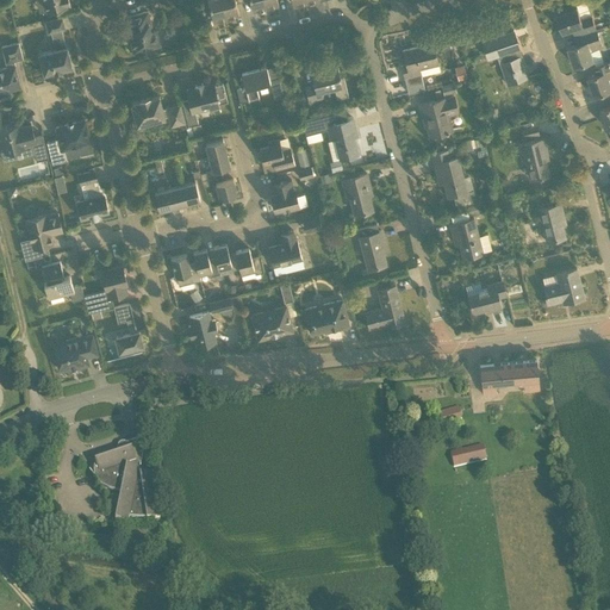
[(43,0),(47,12),(56,10),(67,6),(67,5),(70,5),(69,0),(43,0)]
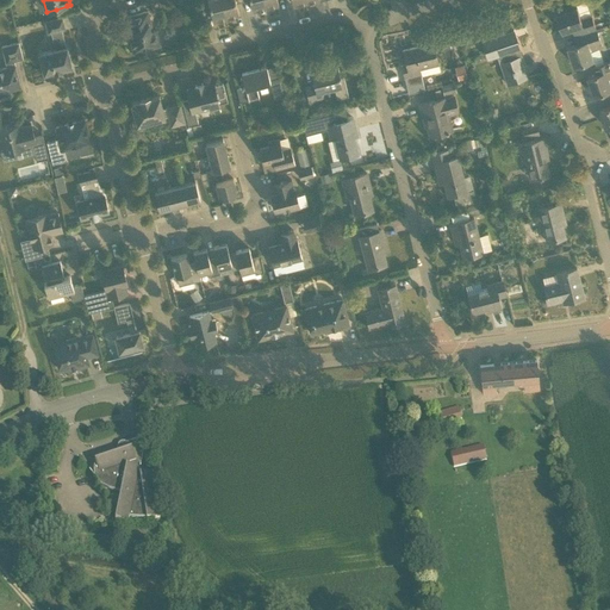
[(200,0),(204,12),(211,10),(213,22),(226,18),(221,0),(200,0)]
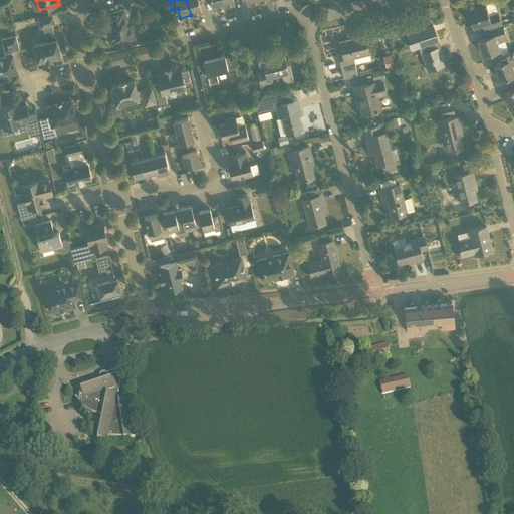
[(205,1),(204,0),(186,0),(191,15),(202,12),(199,3),(205,1)]
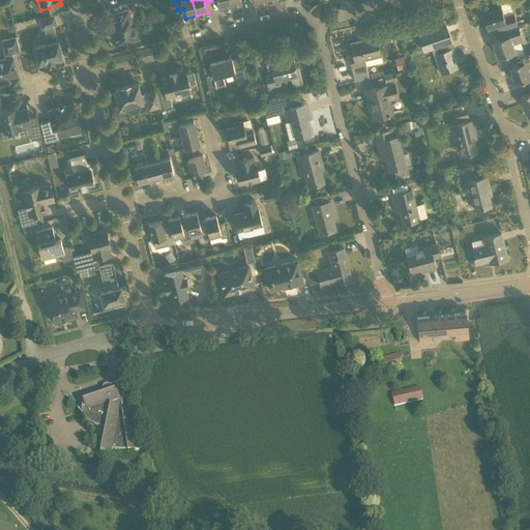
[(210,0),(211,1),(214,0),(216,0),(219,9),(231,6),(229,0),(210,0)]
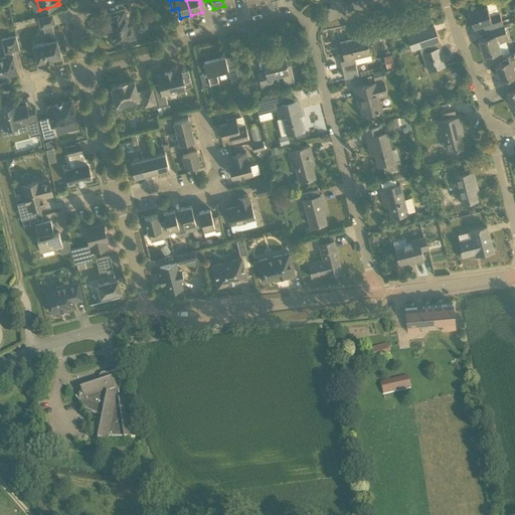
[(491,16),(488,6),(471,11),(476,27),(487,23),(489,29),(504,24),(499,13),(491,16)]
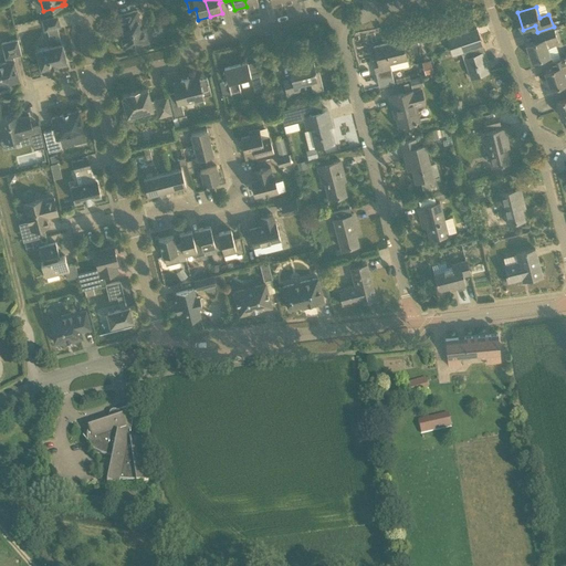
[(139,29),(138,21),(139,21),(137,10),(117,16),(121,25),(122,25),(124,33),(121,34),(124,48),(140,43),(140,44),(149,42),(147,33),(145,34),(144,28),(139,29)]
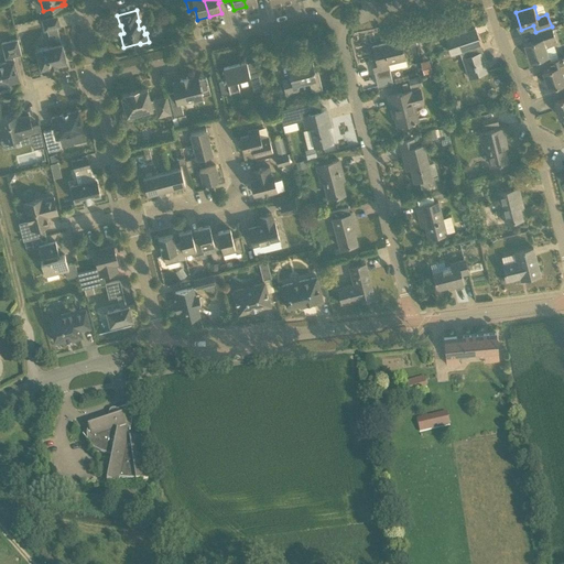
[(62,43),(57,26),(60,26),(57,17),(43,20),(45,30),(51,29),(55,45),(36,50),(41,68),(51,65),(51,66),(57,65),(57,64),(66,62),(62,43)]
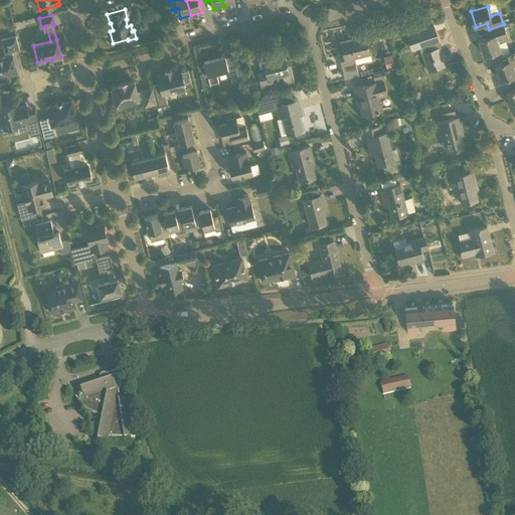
[(492,36),(480,40),(486,55),(502,49),(500,43),(509,39),(505,27),(510,25),(510,22),(504,24),(489,29),(492,36)]
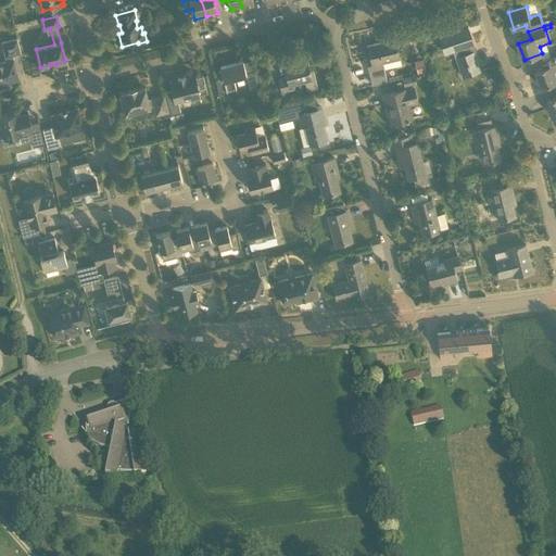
[(472,52),(470,46),(474,45),(468,27),(440,37),(445,53),(454,51),(463,76),(480,71),(475,51),(472,52)]
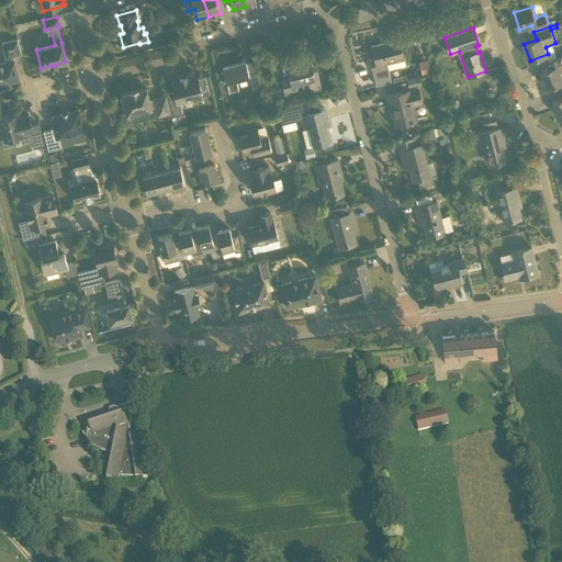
[(0,89),(4,88),(3,85),(20,80),(13,56),(22,55),(18,38),(1,43),(7,62),(0,63),(0,89)]
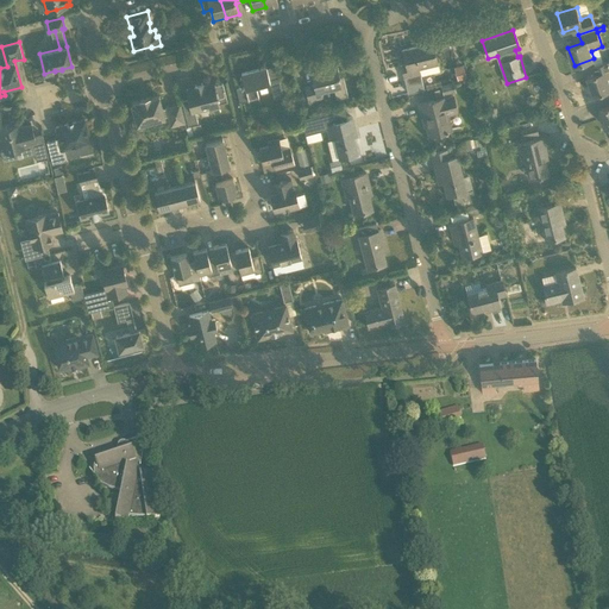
[(407,89),(424,86),(420,69),(438,64),(438,63),(433,43),(402,50),(408,70),(403,71),(407,89)]
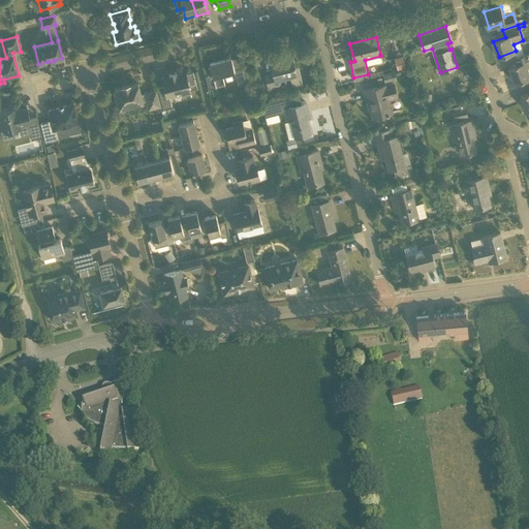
[(516,83),(528,78),(528,53),(515,58),(517,65),(510,66),(516,83)]
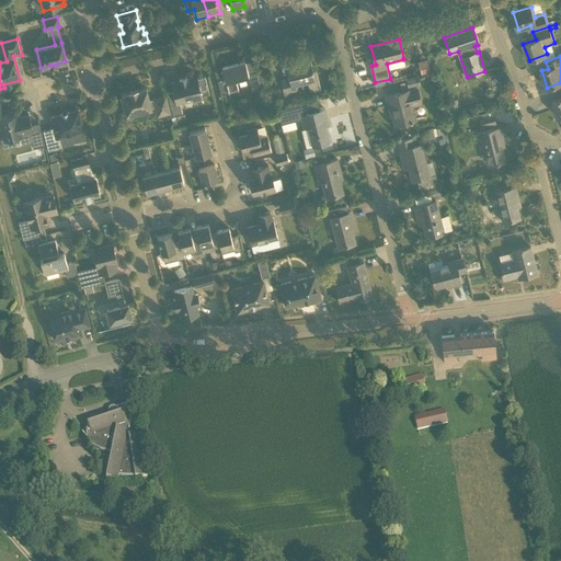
[(426,59),(419,63),(422,73),(431,71),(426,59)]
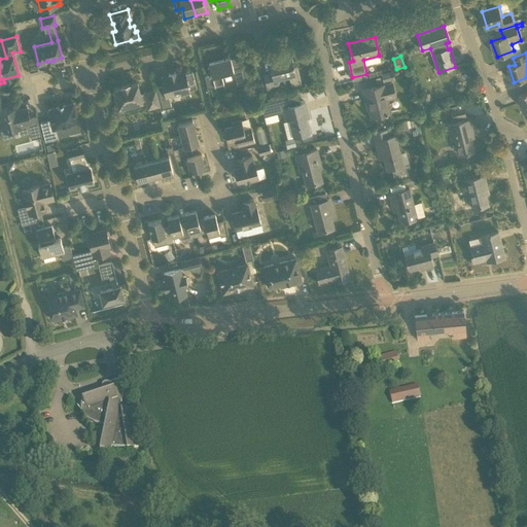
[(294,67),(291,57),(269,63),(272,73),(264,74),(267,88),(280,84),(279,80),(290,77),(292,85),(302,83),(297,67),(294,67)]
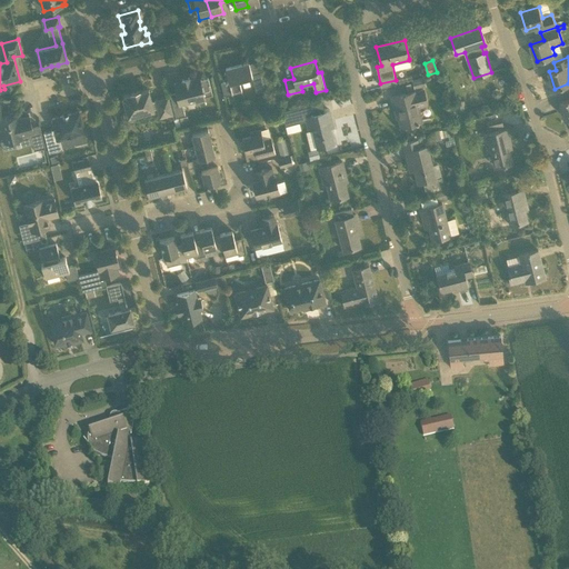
[(242,91),(239,79),(252,76),(249,62),(226,69),(227,72),(225,72),(228,82),(229,82),(232,93),(242,91)]
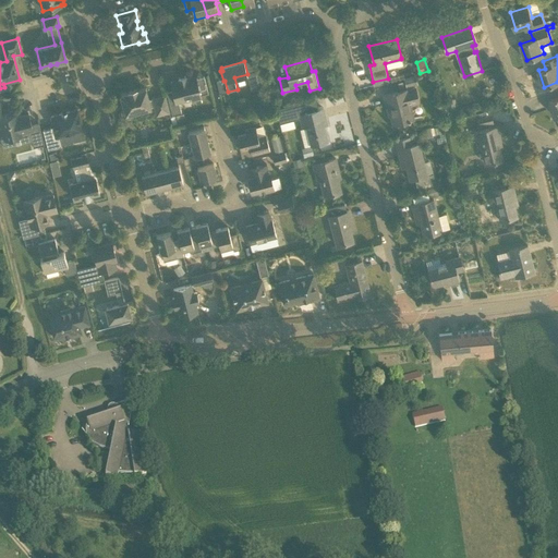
[(251,91),(259,88),(256,75),(249,77),(251,91)]
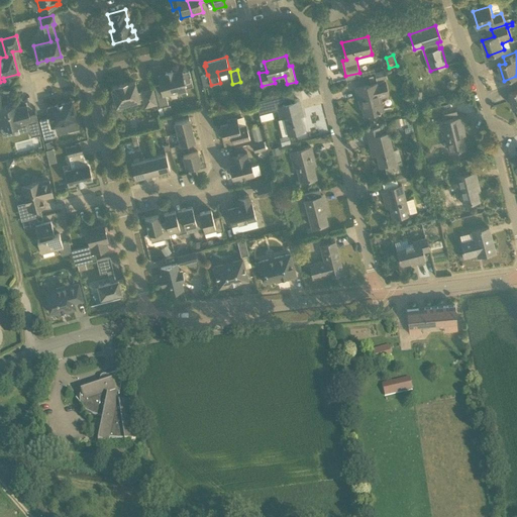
[(174,73),(173,71),(166,73),(166,75),(159,77),(161,84),(154,85),(160,106),(168,104),(166,94),(178,91),(178,90),(185,88),(187,95),(188,95),(186,88),(193,86),(189,71),(182,73),(181,71),(174,73)]
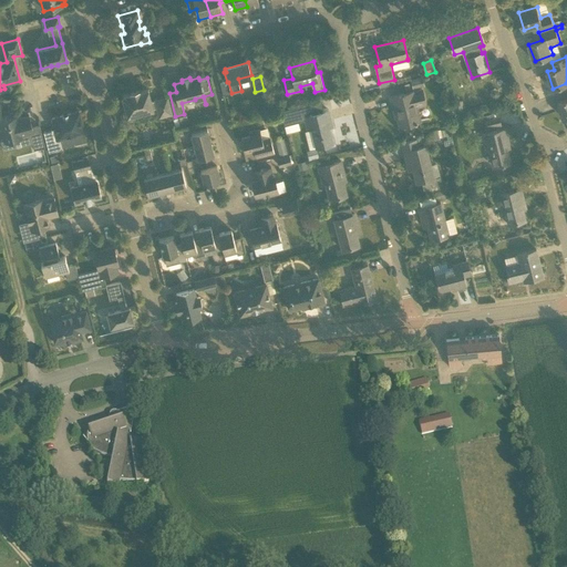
[(425,102),(422,89),(413,91),(390,98),(392,106),(394,106),(400,126),(421,121),(416,104),(425,102)]
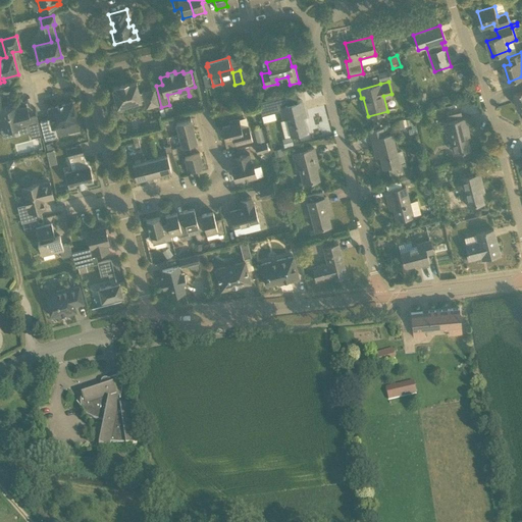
[(140,94),(137,83),(128,85),(128,83),(120,85),(120,87),(113,89),(113,92),(112,93),(113,96),(115,97),(117,107),(141,101),(141,100),(145,99),(147,108),(158,105),(154,89),(143,92),(143,93),(140,94)]
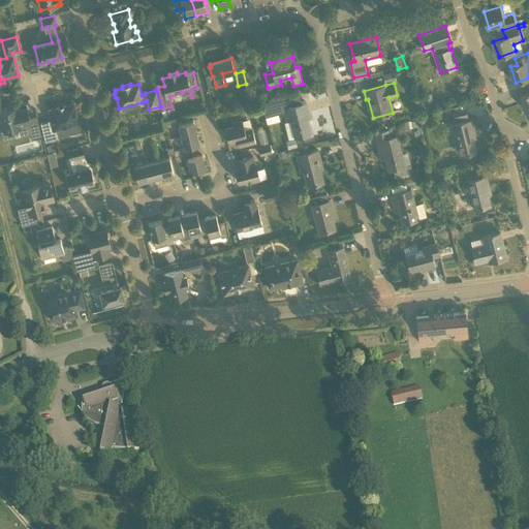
[(309,114),(307,103),(298,105),(296,95),(261,103),(265,117),(284,112),(286,121),(290,120),(294,137),(311,133),(306,114),(309,114)]
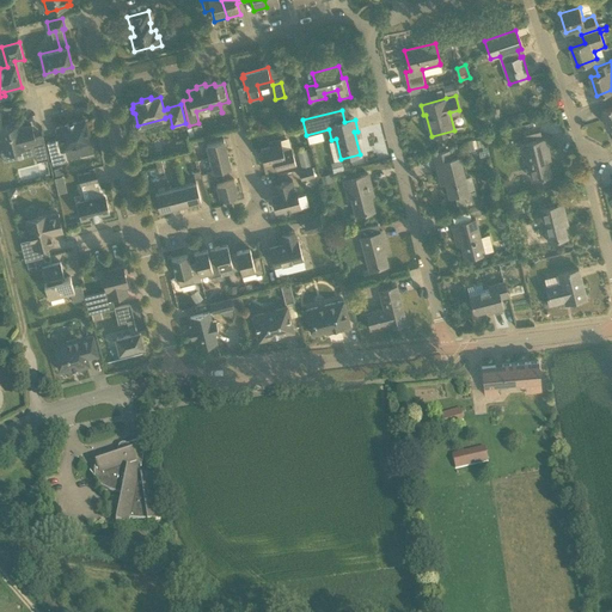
[(53,165),(68,160),(65,150),(92,144),(86,120),(56,128),(59,139),(48,142),(53,165)]
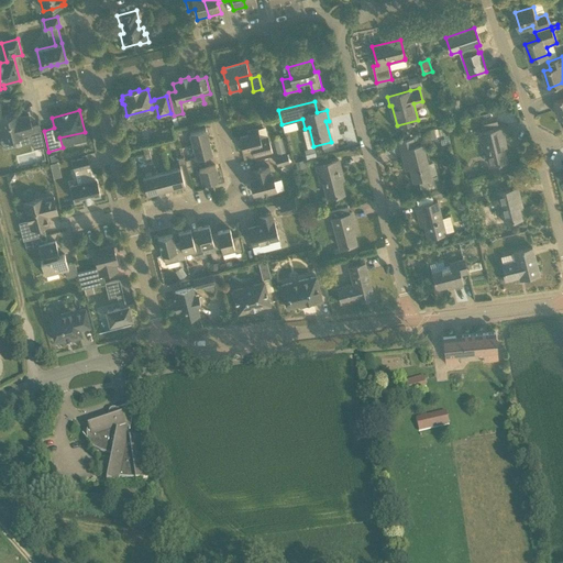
[(18,118),(17,114),(0,119),(0,122),(0,123),(0,129),(2,130),(3,134),(4,141),(22,136),(22,134),(30,132),(33,143),(44,141),(40,124),(32,127),(29,116),(18,118)]
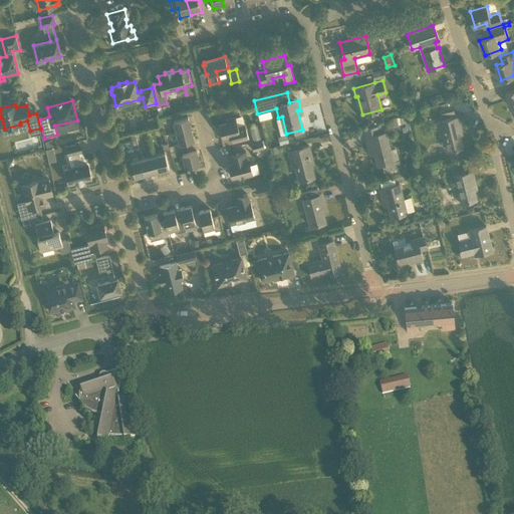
[(177,133),(191,129),(188,116),(174,120),(177,133)]
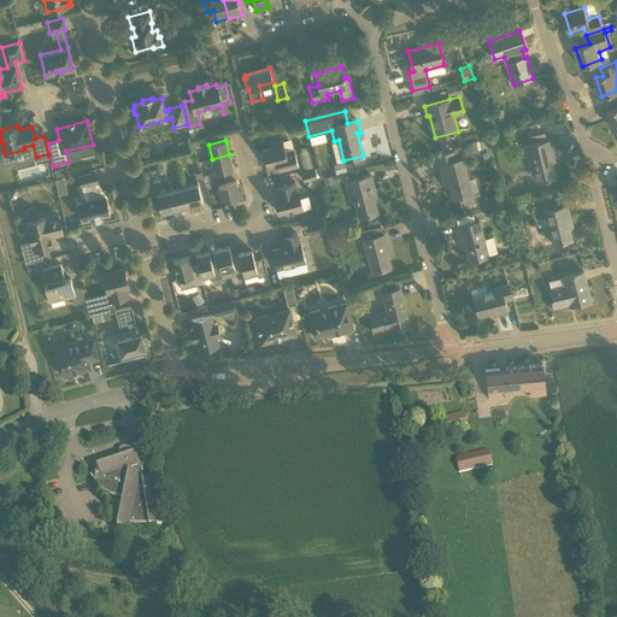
[(556,177),(551,158),(553,157),(550,140),(524,147),(529,163),(532,163),(536,181),(546,178),(546,180),(556,177)]
